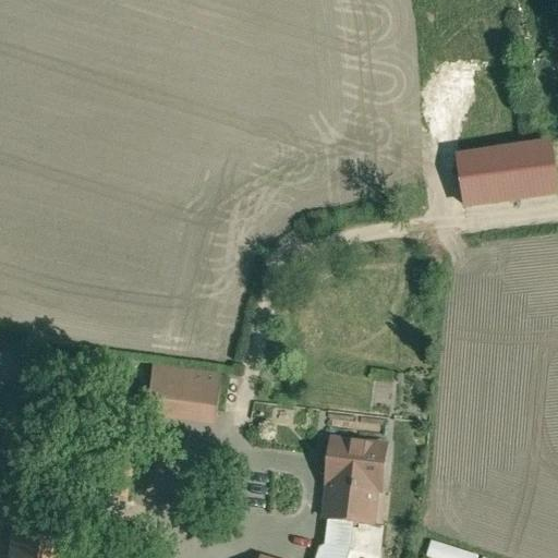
[(458,154),(465,209),(557,196),(557,182),(553,141),(458,154)]
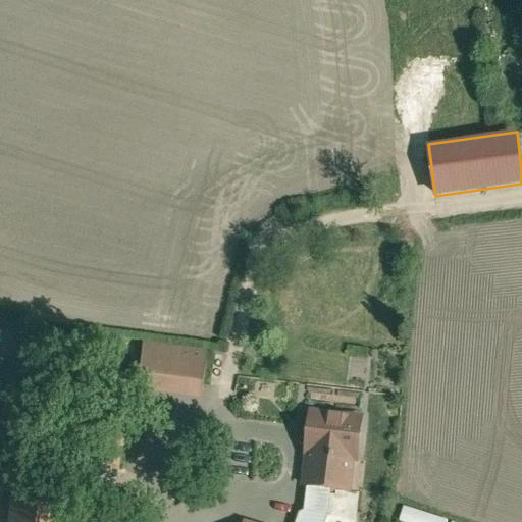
[(214,352),(146,345),(142,387),(209,395),(214,352)]
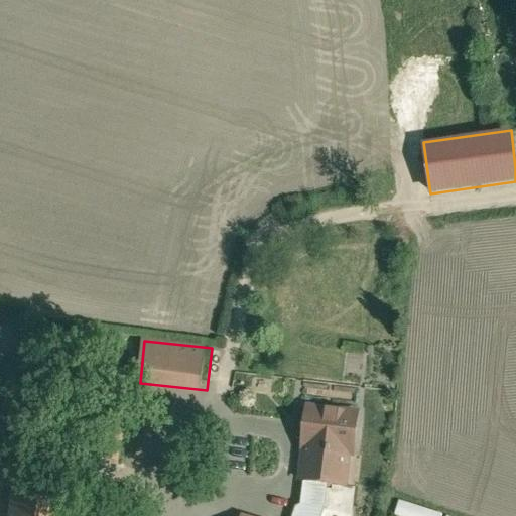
[(24,417),(0,410),(0,480),(8,482),(24,417)]
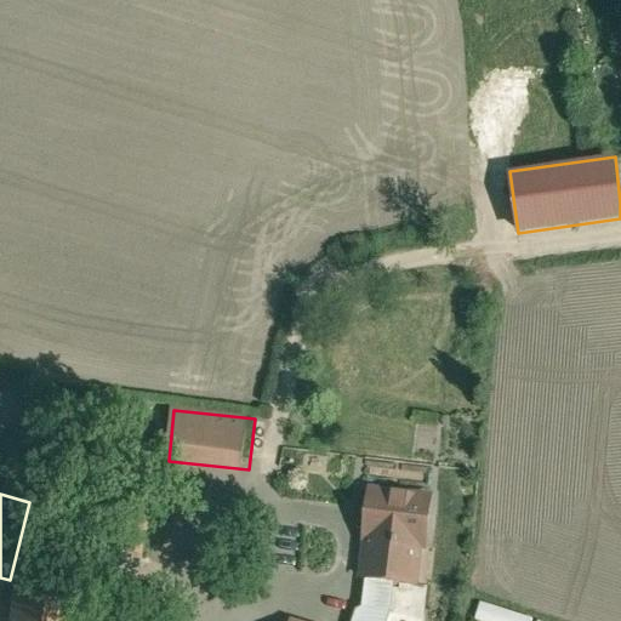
[(427,506),(363,497),(357,553),(359,554),(354,593),(358,593),(389,597),(410,599),(415,560),(420,562),(427,506)]
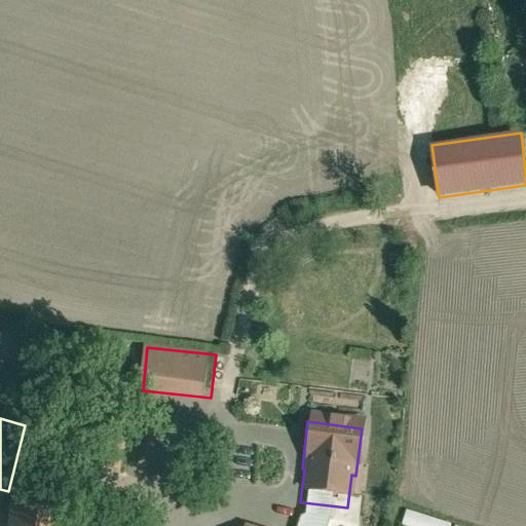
[(108,436),(105,448),(95,446),(85,485),(113,491),(124,440),(108,436)]
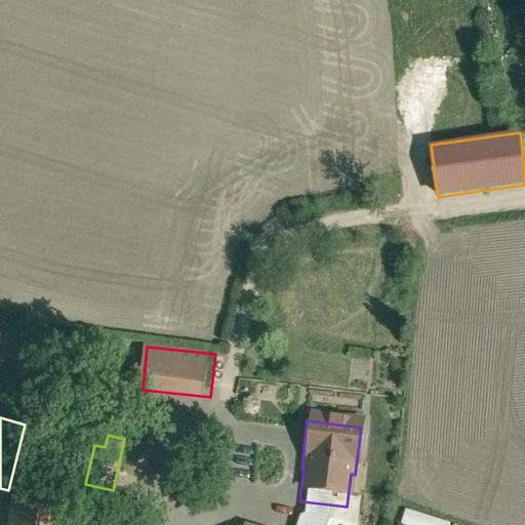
[(249,496),(250,456),(225,456),(218,456),(217,496),(226,496),(249,496)]
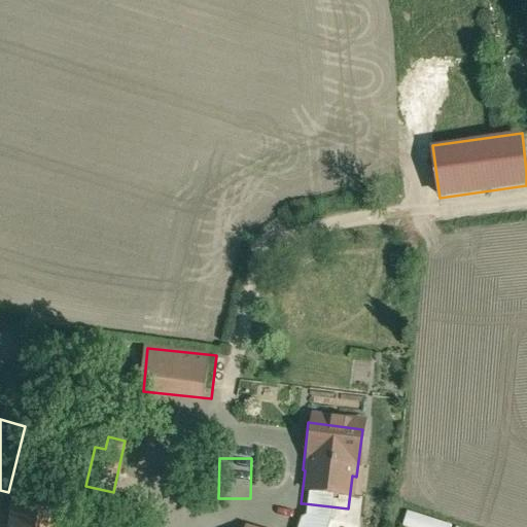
[(5,497),(0,526),(57,526),(61,504),(5,497)]
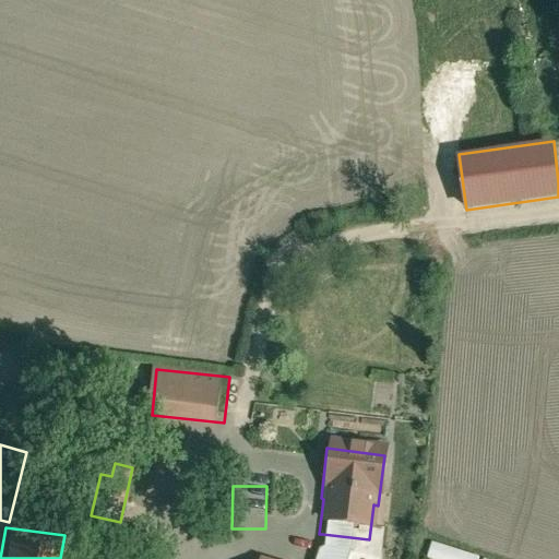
[(347,558),(351,537),(322,534),(320,552),(343,558),(347,558)]
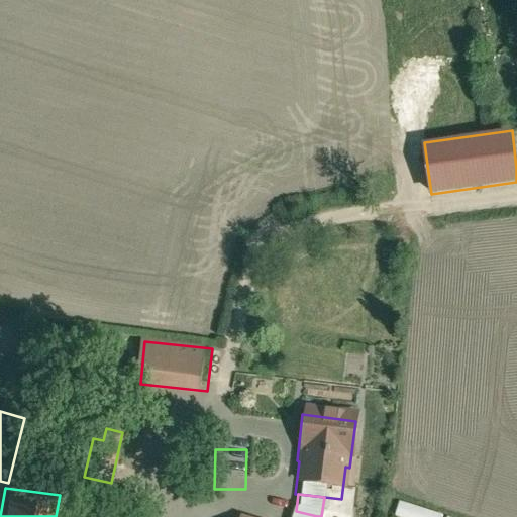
[(402,516),(442,516),(443,515),(400,501),(396,515),(402,516)]
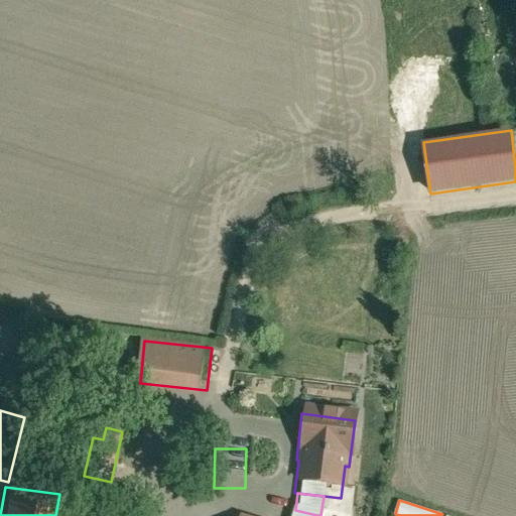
All buildings are outlined.
